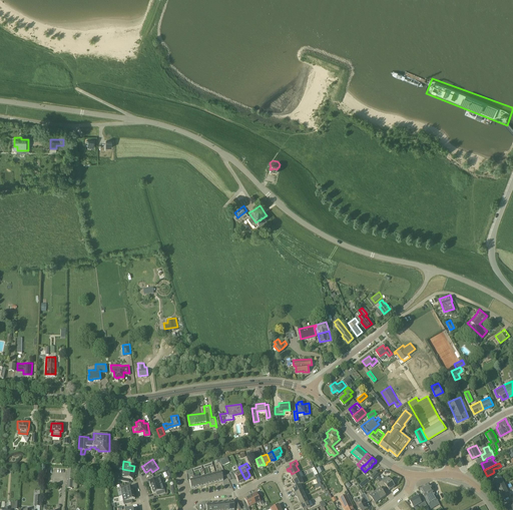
[(244,478),(238,467),(233,470),(233,469),(230,471),(232,476),(235,475),(238,481),(239,480),(240,481),(243,479),(243,478),(244,478)]
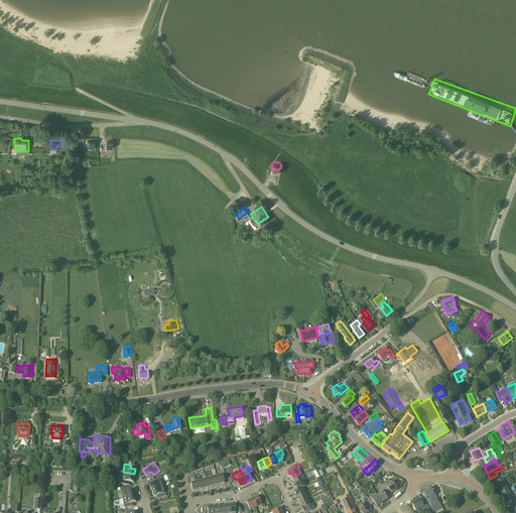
[(379,471),(372,477),(376,480),(382,474),(379,471)]
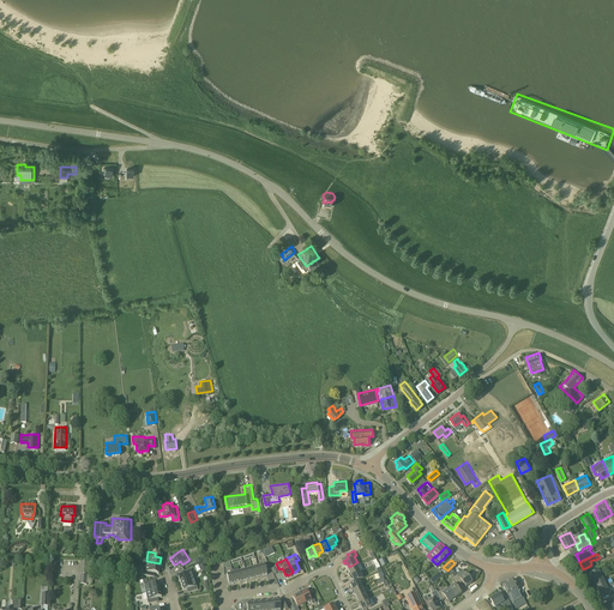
[(146,561),(144,572),(152,573),(154,571),(158,571),(160,563),(146,561)]
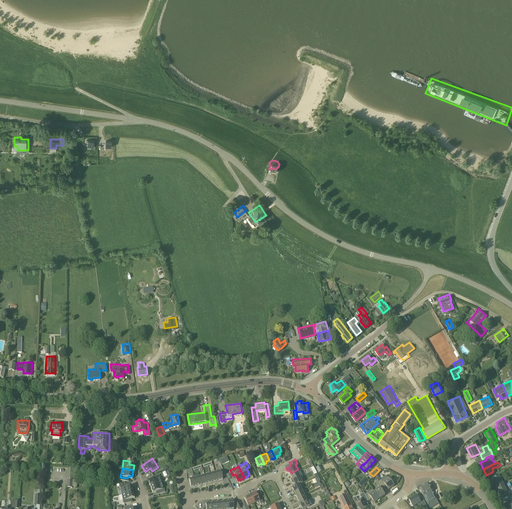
[(298,469),(291,473),(292,476),(291,477),(292,479),(300,475),(303,474),(301,468),(298,469)]
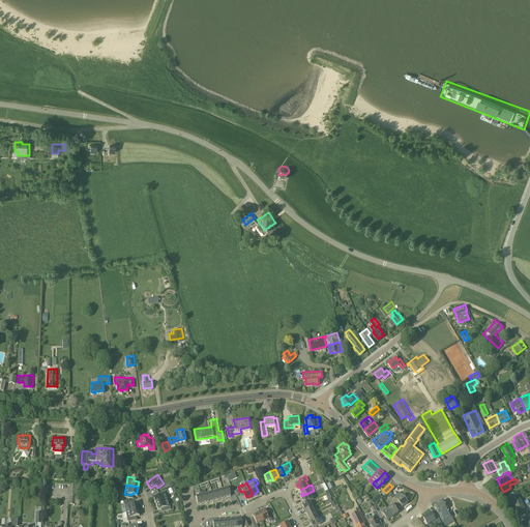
[(160,494),(154,496),(156,501),(168,497),(165,489),(159,491),(160,494)]
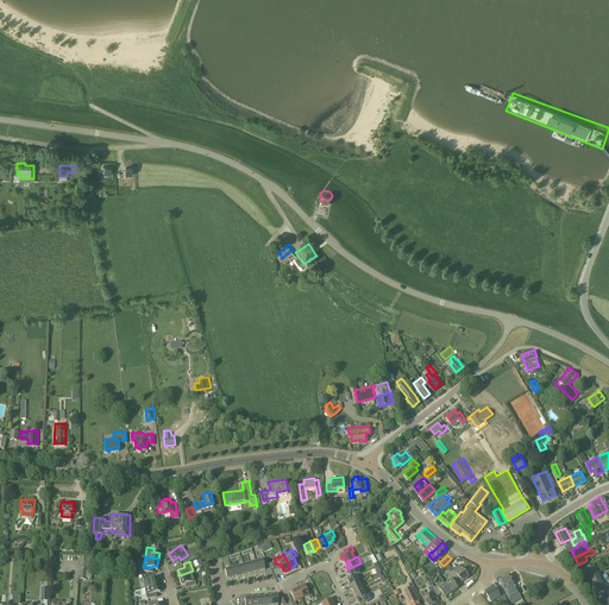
[(453,567),(451,569),(456,577),(459,574),(463,579),(469,574),(463,566),(459,562),(453,567)]
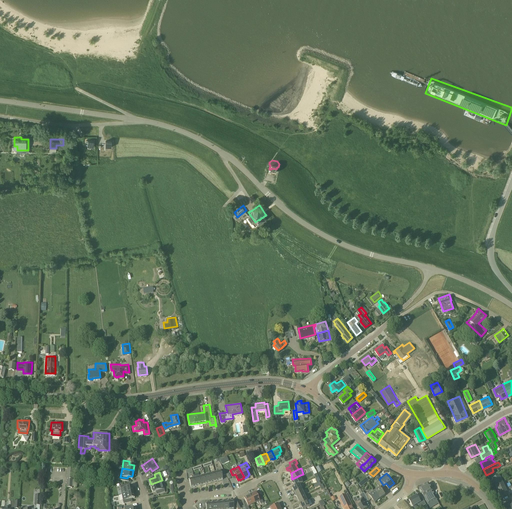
[(492,477),(495,483),(502,479),(500,474),(492,477)]
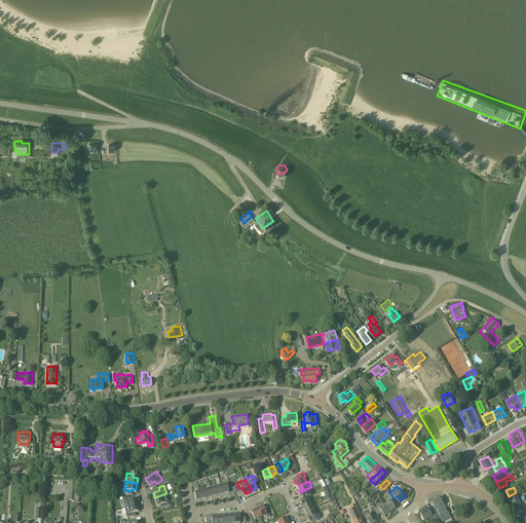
[(308,488),(300,492),(301,493),(302,494),(302,493),(304,496),(304,497),(308,495),(311,493),(308,488)]
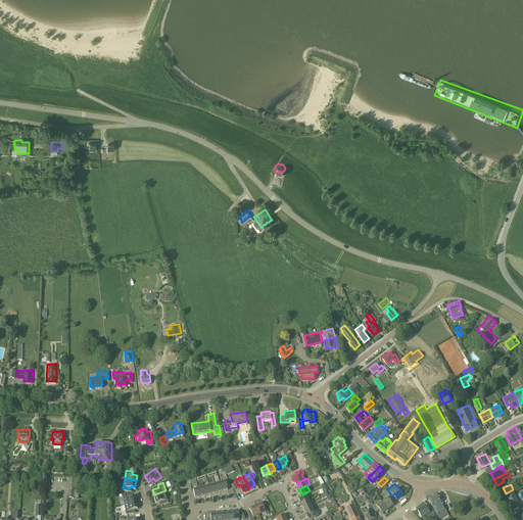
[(387,495),(382,500),(387,508),(393,503),(389,498),(391,495),(387,489),(384,491),(387,495)]
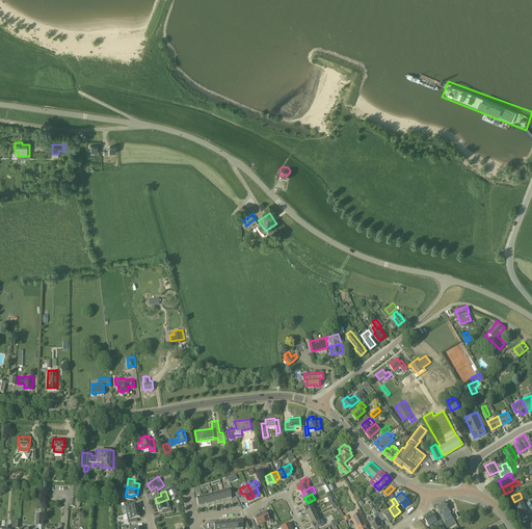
[(522,498),(514,502),(517,508),(525,505),(522,498)]
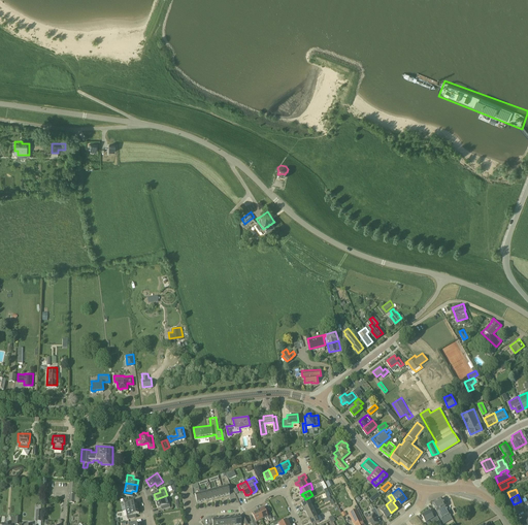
[(167,495),(156,499),(158,505),(162,503),(163,506),(170,504),(167,495)]
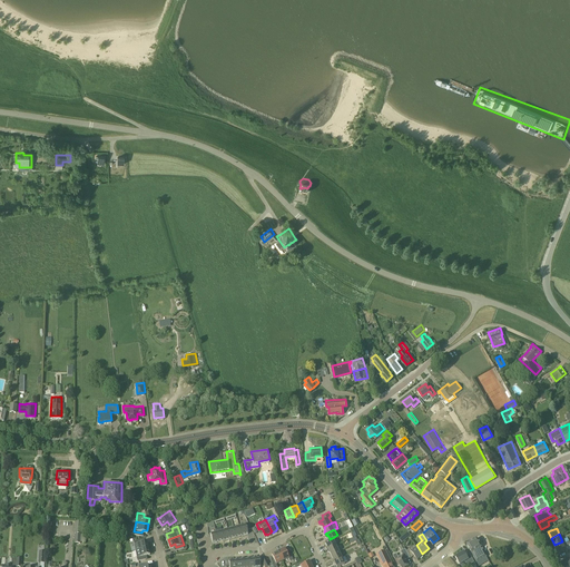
[(477,536),(467,541),(472,550),(477,559),(487,554),(482,545),(477,536)]
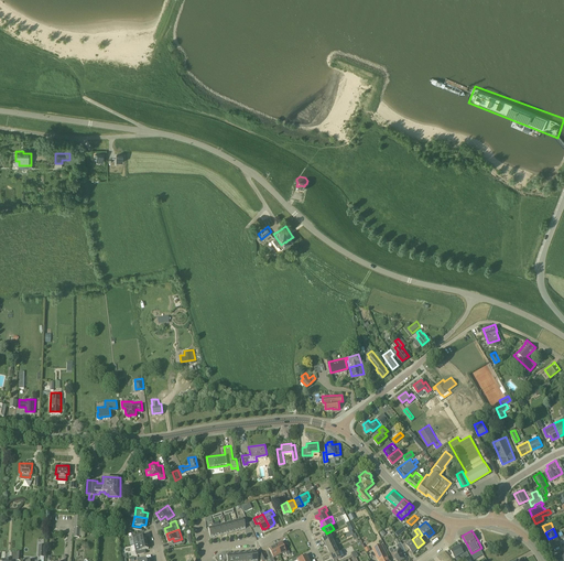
[(139,531),(132,532),(134,542),(147,540),(145,533),(140,535),(139,531)]
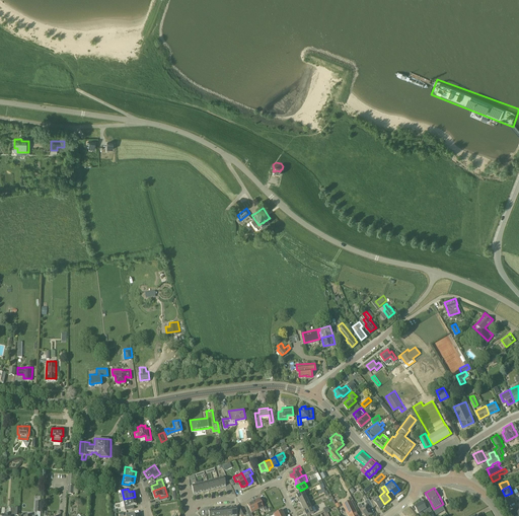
[(300,490),(296,492),(298,495),(297,496),(297,497),(298,498),(306,494),(304,489),(300,491),(300,490)]
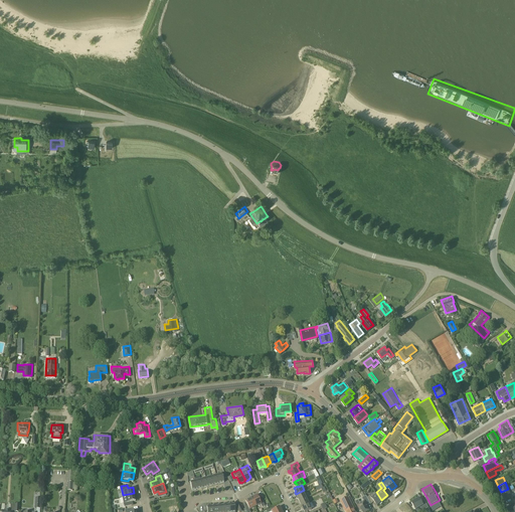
[(508,489),(501,492),(504,498),(511,495),(508,489)]
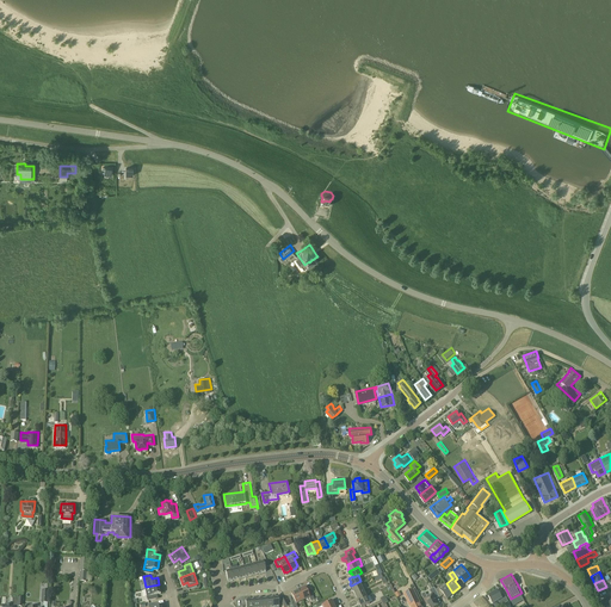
[(360,581),(351,586),(351,588),(352,588),(353,588),(356,592),(364,588),(360,581)]
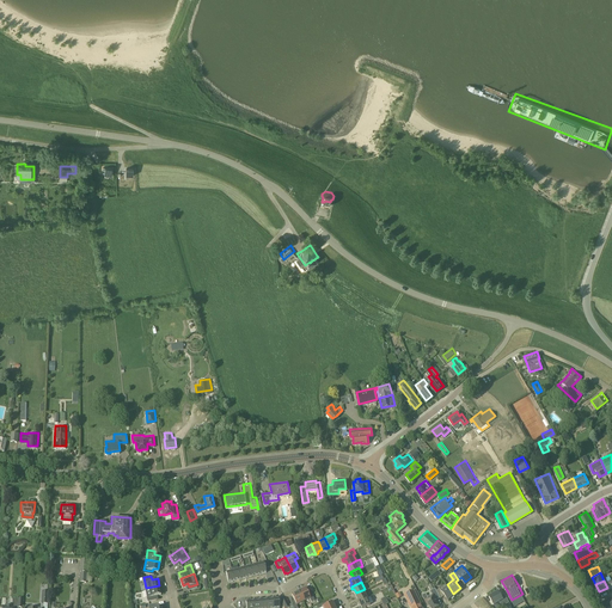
[(436,588),(436,589),(440,595),(440,596),(445,593),(448,597),(453,594),(447,584),(445,582),(440,585),(439,585),(436,588)]
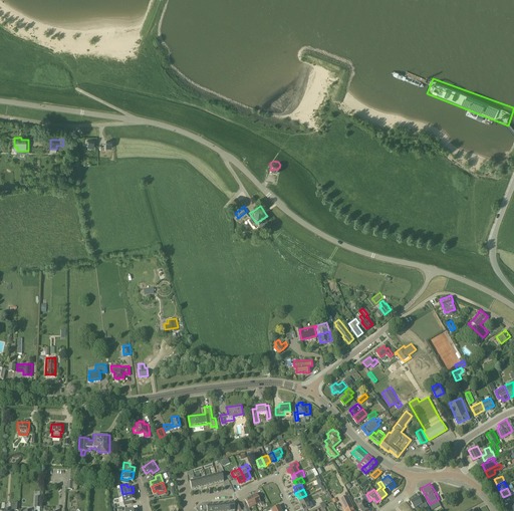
[(134,492),(122,494),(124,503),(132,501),(131,498),(135,497),(134,492)]
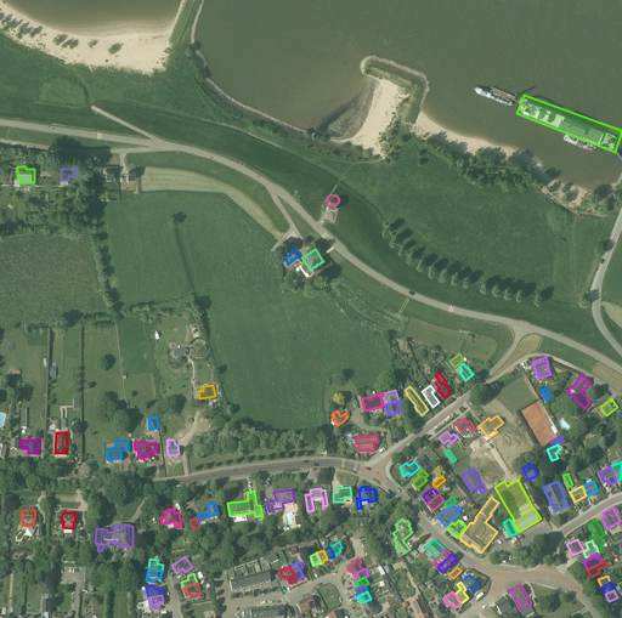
[(304,597),(304,599),(309,608),(315,606),(317,608),(320,607),(317,601),(314,602),(310,595),(309,596),(309,595),(304,596),(304,597)]
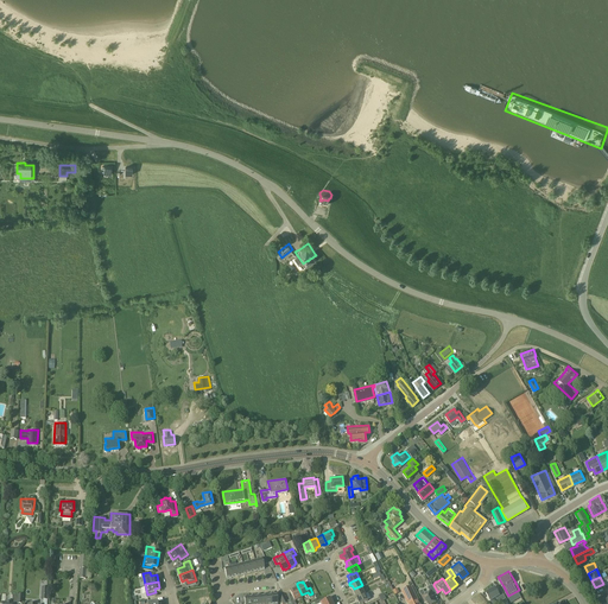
[(437,591),(434,585),(434,584),(432,582),(428,584),(430,589),(425,591),(423,586),(419,589),(424,598),(425,597),(429,603),(436,598),(434,593),(437,591)]
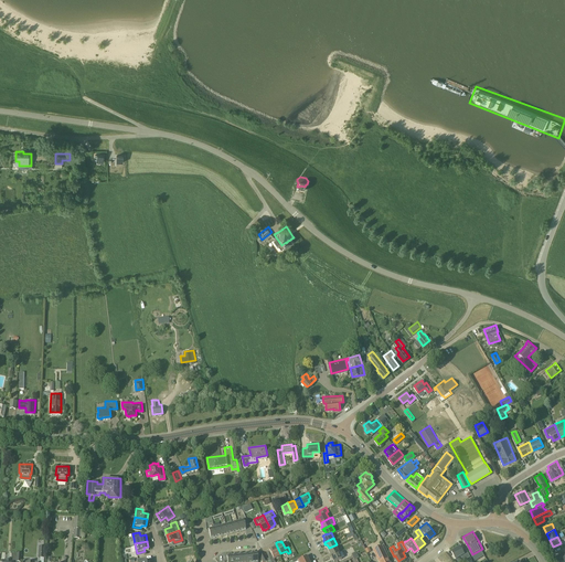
[(280,553),(276,544),(275,544),(274,543),(270,545),(270,547),(269,548),(273,553),(269,555),(273,561),(275,560),(274,557),(280,553)]
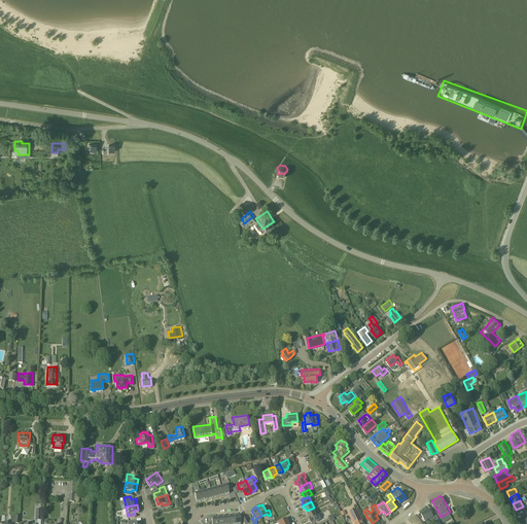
[(365,523),(357,507),(348,511),(354,523),(365,523)]
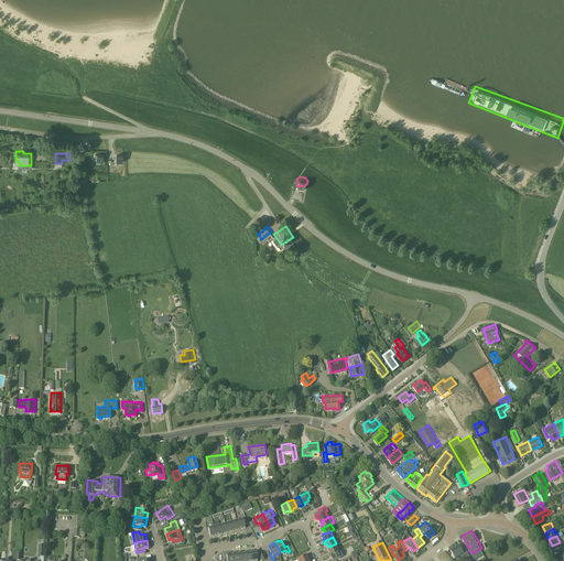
[(336,543),(328,547),(329,550),(328,552),(329,553),(338,549),(336,543)]
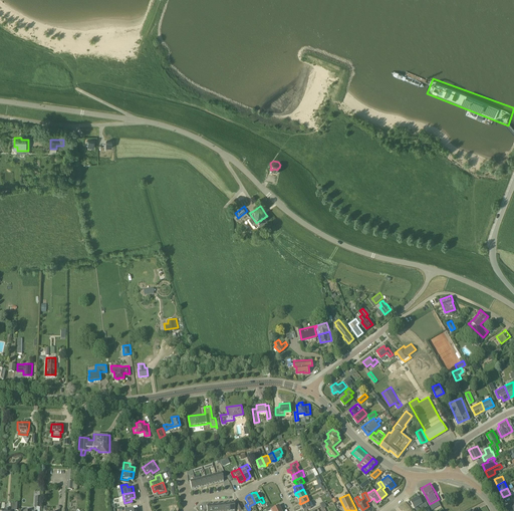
[(415,506),(419,504),(422,507),(427,504),(424,498),(421,499),(419,495),(411,499),(415,506)]
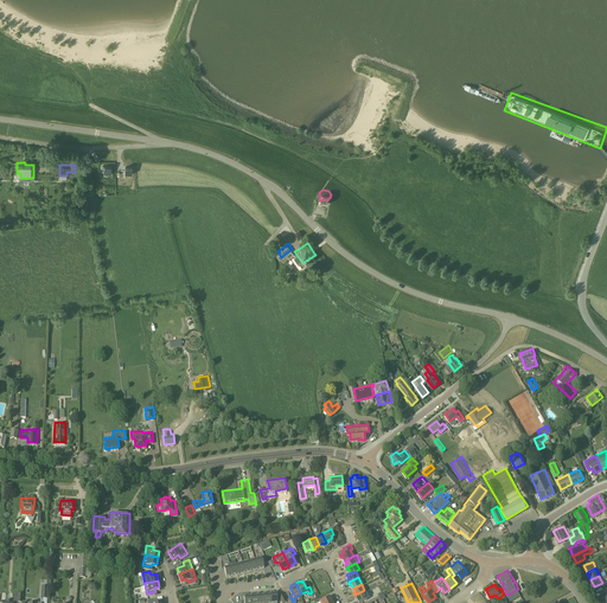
[(364,590),(355,595),(356,597),(357,597),(359,601),(368,597),(364,590)]
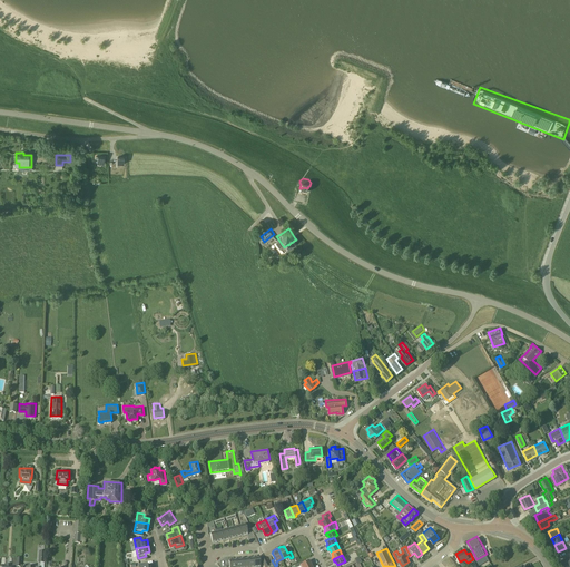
[(569,566),(569,555),(560,560),(562,566),(569,566)]
